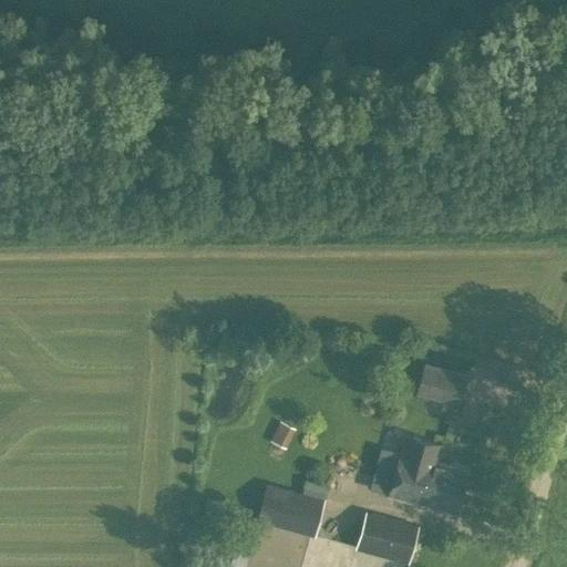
[(465,373),(424,362),(416,392),(457,403),(465,373)]
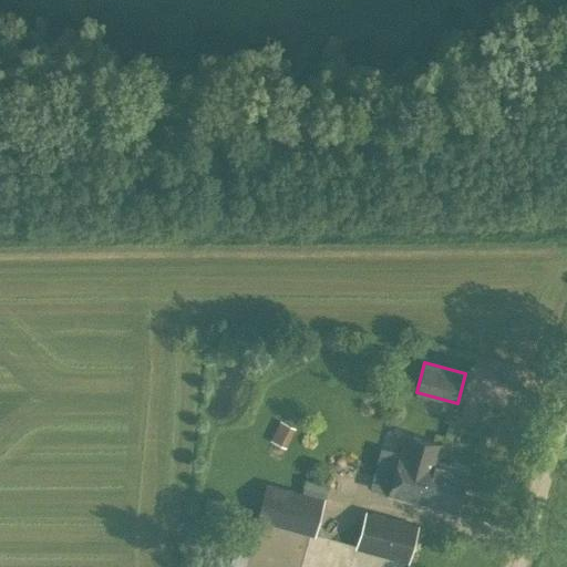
[(295,429),(279,421),(269,441),(285,449),(295,429)]
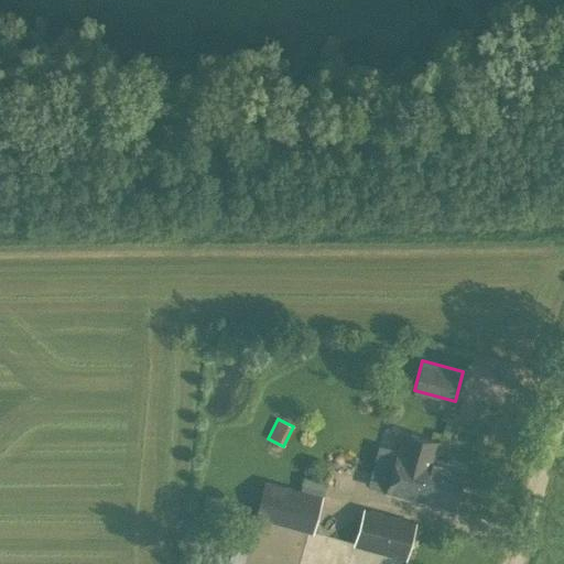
[(386,491),(453,510),(464,467),(434,459),(438,442),(402,432),(398,449),(397,449),(386,491)]
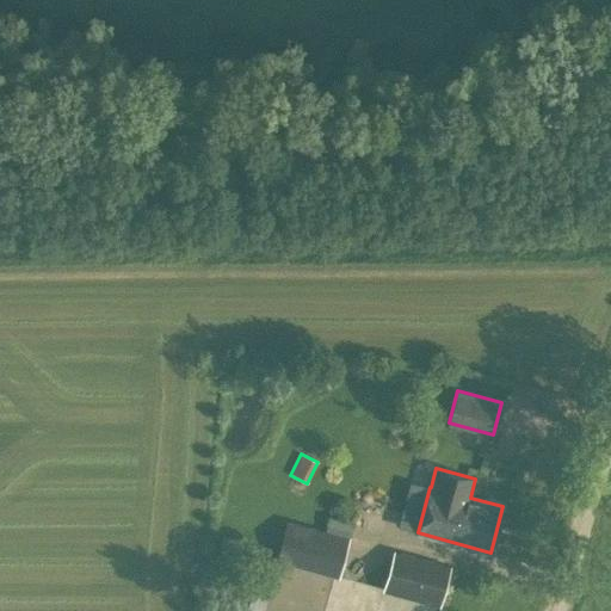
[(287,519),(275,562),(338,579),(352,523),(328,517),(323,530),(287,519)]
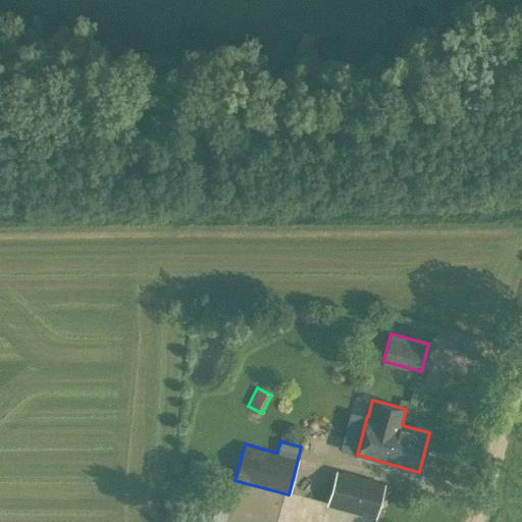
[(327,505),(374,518),(383,483),(336,470),(327,505)]
